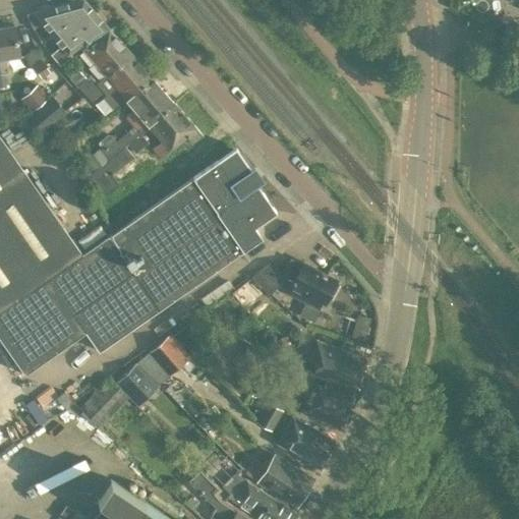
[(43,23),(53,35),(74,18),(84,29),(99,17),(85,0),(35,13),(27,16),(35,31),(43,23)]
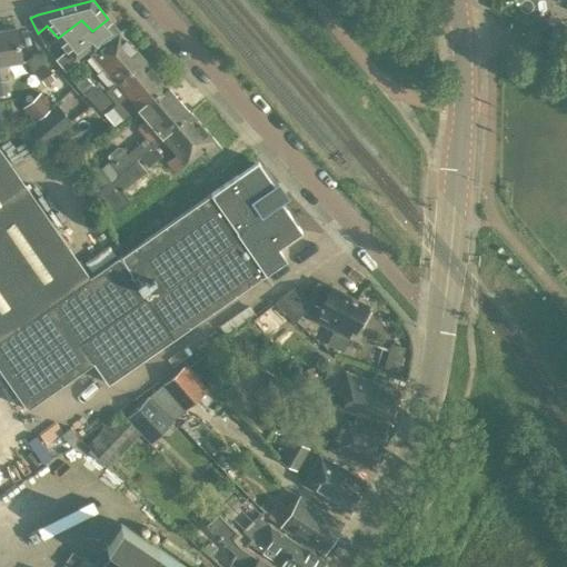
[(92,55),(95,58),(122,35),(108,19),(92,31),(81,20),(58,38),(69,51),(57,62),(66,73),(93,51),(95,52),(92,55)]
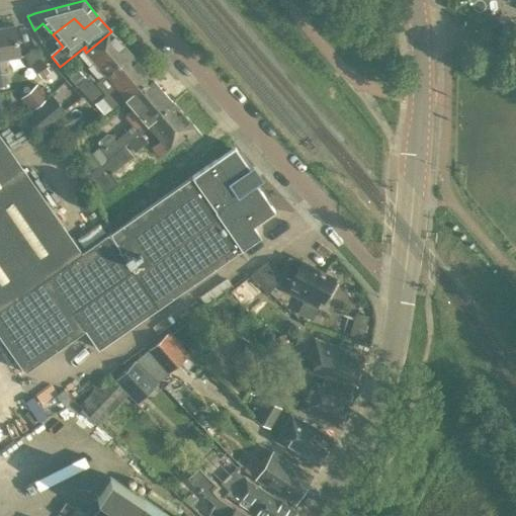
[(15,27),(0,29),(0,88),(8,87),(5,69),(3,69),(1,59),(20,56),(15,27)]
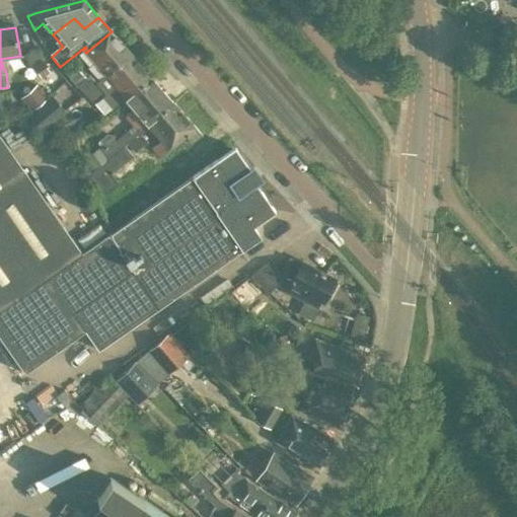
[(112,31),(86,53),(108,78),(134,58),(112,31)]
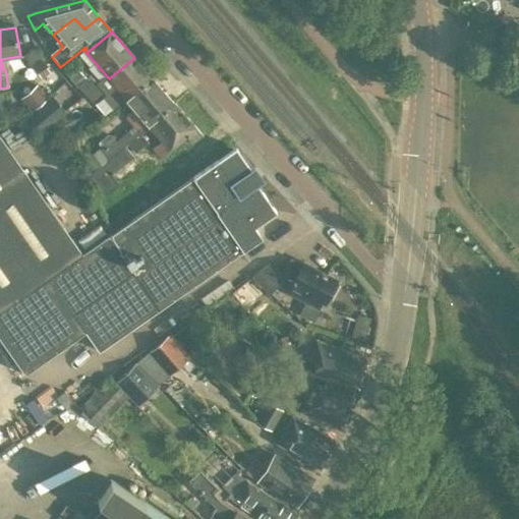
[(38,75),(39,74),(43,79),(51,73),(47,68),(49,67),(37,50),(25,57),(38,75)]
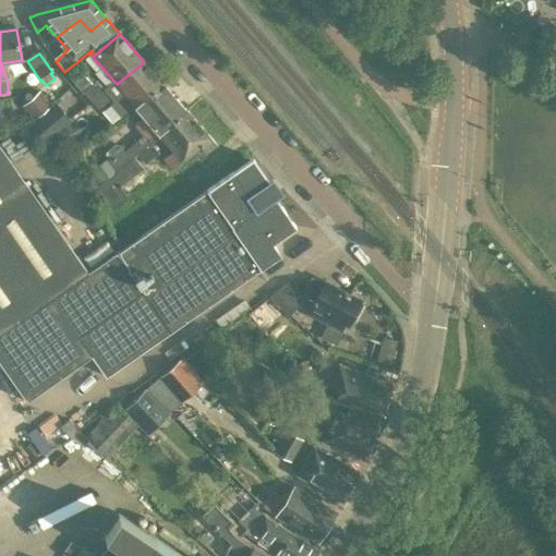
[(136,108),(139,109),(165,86),(144,62),(117,84),(107,92),(93,104),(100,110),(112,100),(115,104),(111,106),(123,119),(136,108)]
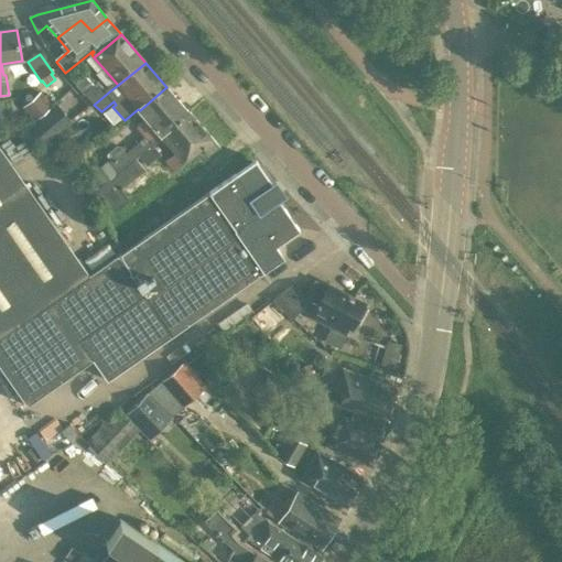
[(77,86),(94,105),(108,93),(98,82),(95,86),(87,77),(77,86)]
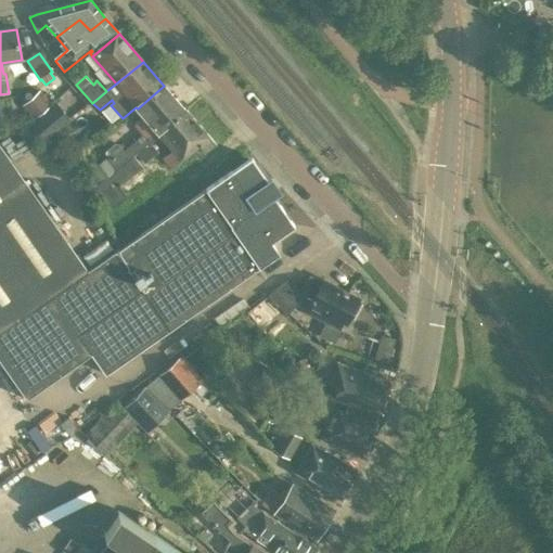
[(143,137),(131,146),(139,155),(139,156),(151,145),(162,137),(161,136),(188,113),(164,86),(138,108),(145,118),(136,127),(143,137)]
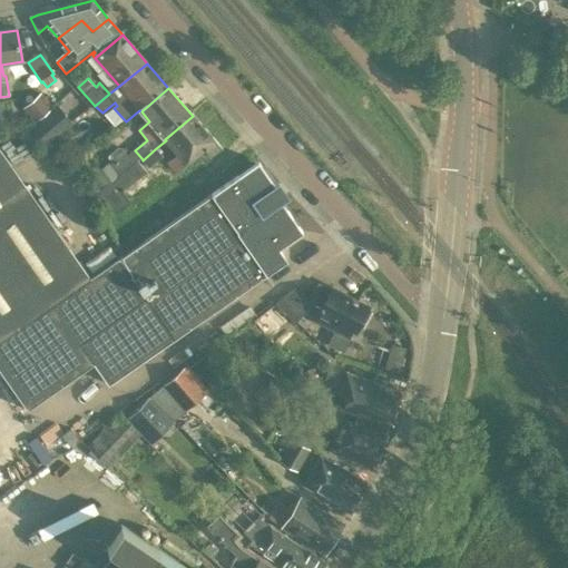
[(55,108),(41,95),(25,110),(37,124),(55,108)]
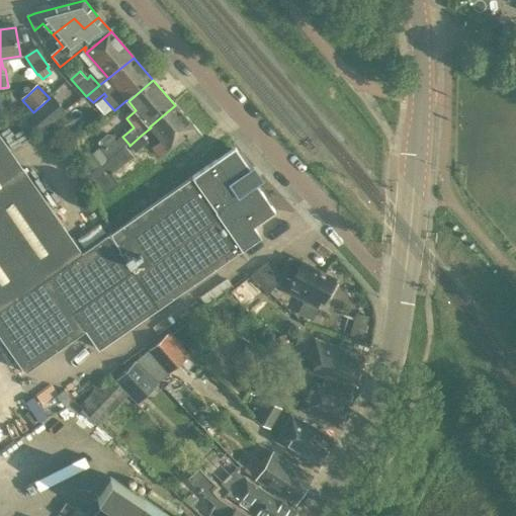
[(29,118),(41,133),(67,112),(55,98),(29,118)]
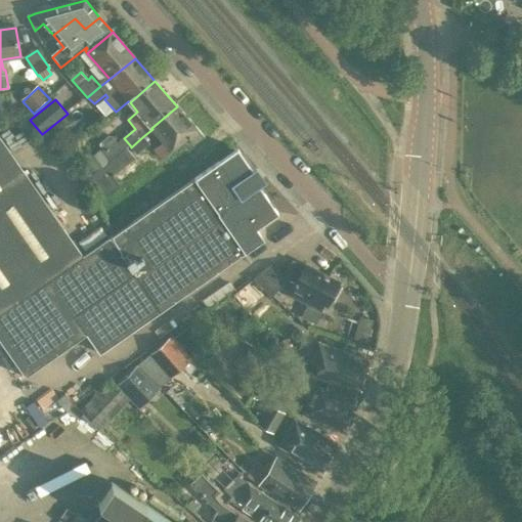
[(260,187),(235,153),(220,163),(83,255),(0,136),(0,131),(5,129),(1,121),(0,121),(0,340),(26,377),(86,335),(100,354),(264,241),(257,230),(278,215),(260,187)]
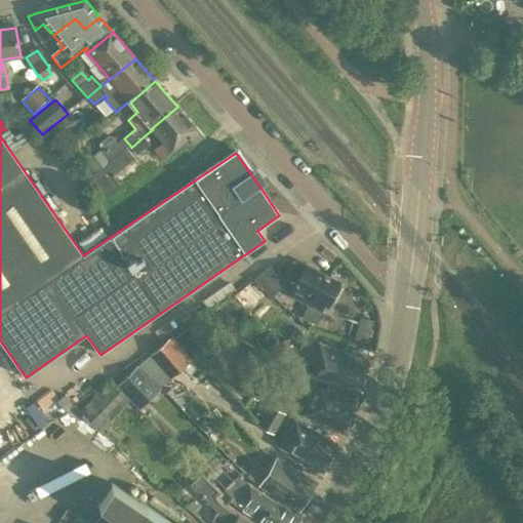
[(128,151),(90,183),(91,184),(86,188),(91,194),(96,189),(104,199),(120,186),(114,177),(135,160),(128,151)]
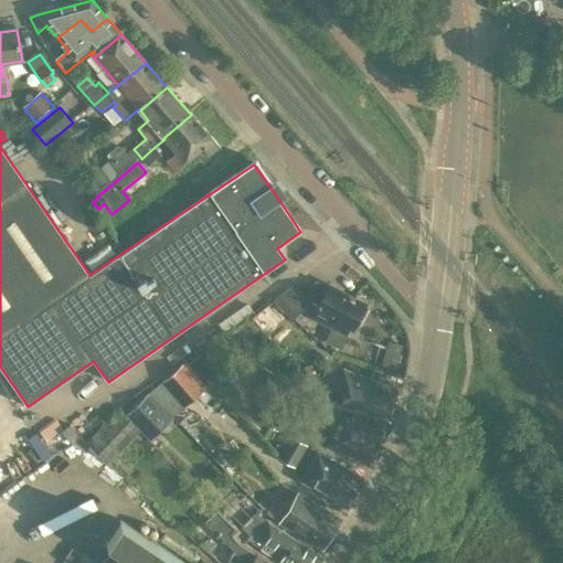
[(109,163),(93,177),(103,188),(119,176),(110,165),(109,163)]
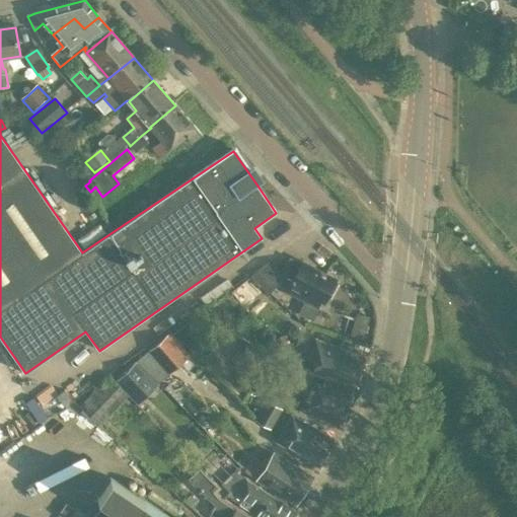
[(251,278),(246,282),(264,295),(267,292),(270,295),(287,277),(294,281),(288,293),(307,302),(310,296),(324,303),(336,281),(303,265),(300,269),(288,263),(282,275),(270,264),(251,278)]
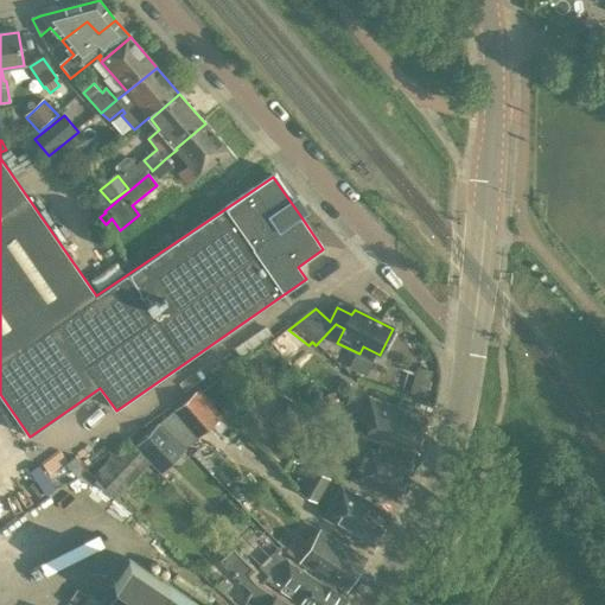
[(309,345),(288,330),(279,338),(295,356),(309,345)]
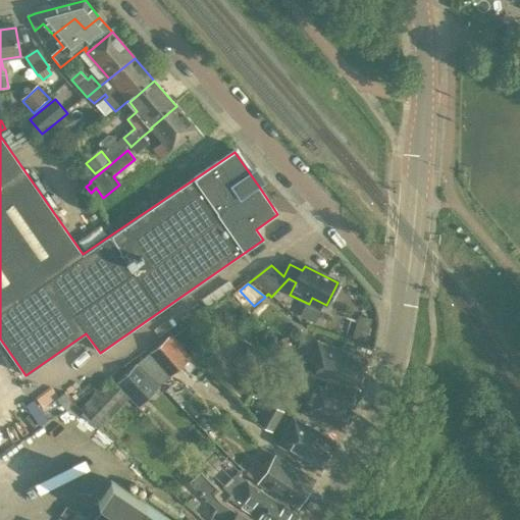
[(241,307),(231,295),(205,314),(219,331),(234,320),(229,314),(241,307)]
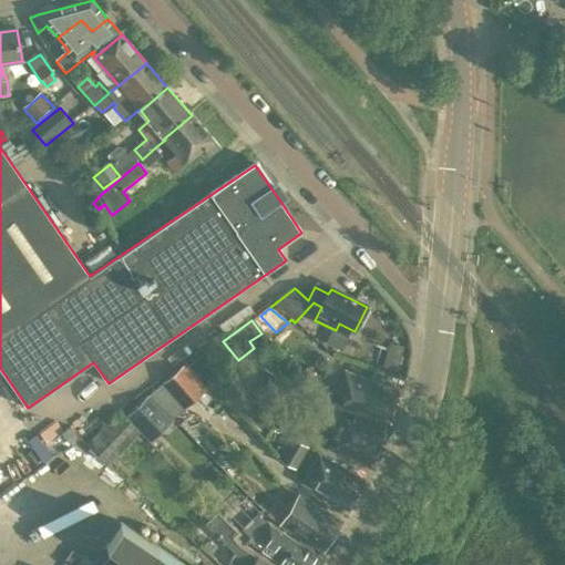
[(186,365),(177,372),(201,397),(208,389),(186,365)]
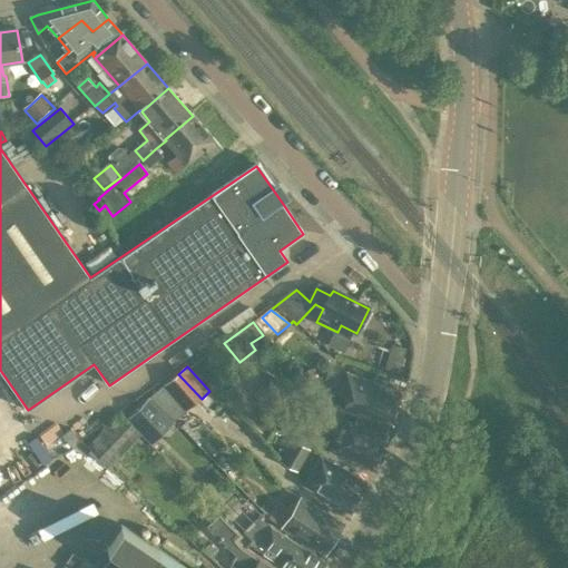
[(358,414),(356,419),(388,432),(402,394),(343,372),(335,393),(349,398),(344,410),(358,414)]
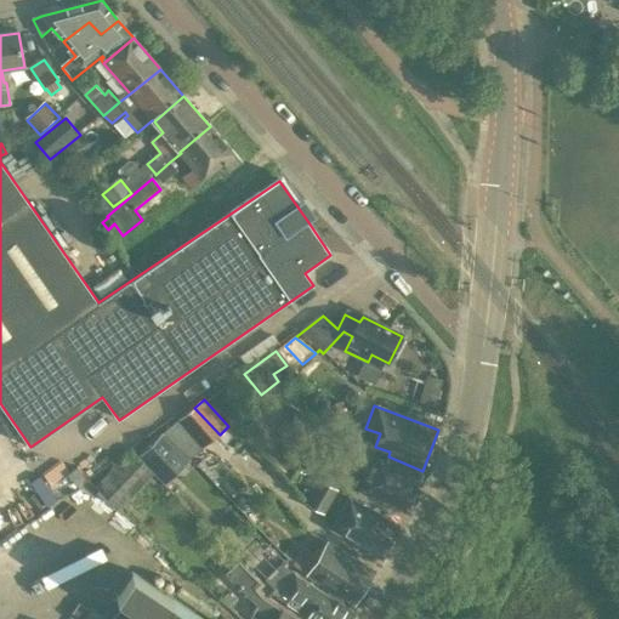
[(194,408),(159,439),(176,455),(181,452),(191,460),(220,435),(194,408)]
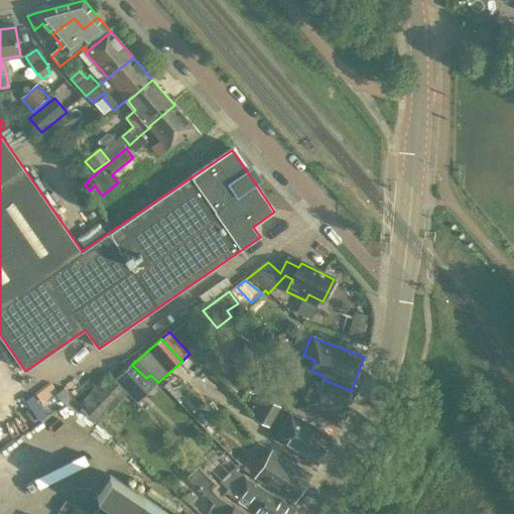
[(110,375),(105,379),(125,399),(129,395),(146,378),(132,365),(115,380),(110,375)]
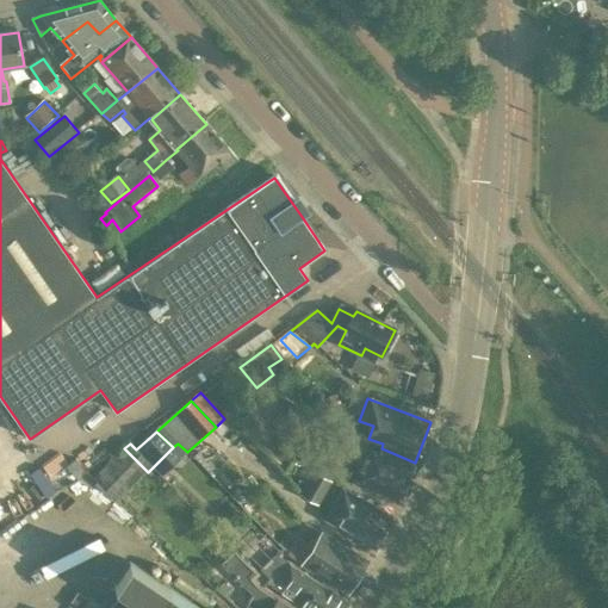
[(148,472),(124,448),(95,479),(119,503),(148,472)]
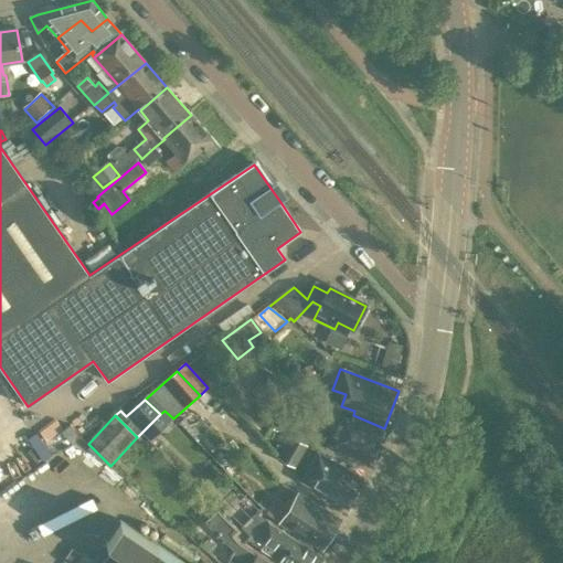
[(384,428),(353,415),(351,420),(340,415),(328,447),(371,464),(384,428)]
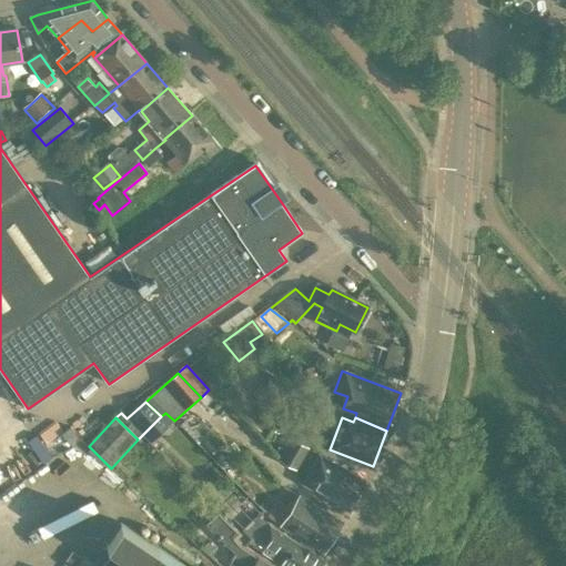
[(293,438),(280,461),(297,471),(311,448),(293,438)]
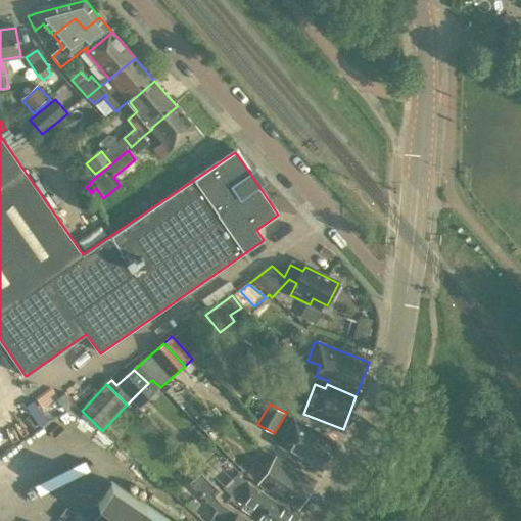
[(337,443),(295,420),(280,446),(322,470),(337,443)]
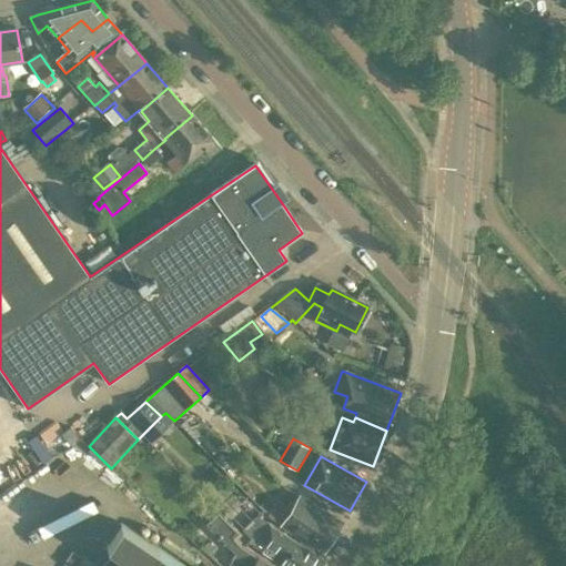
[(283,526),(326,553),(344,524),(301,497),(283,526)]
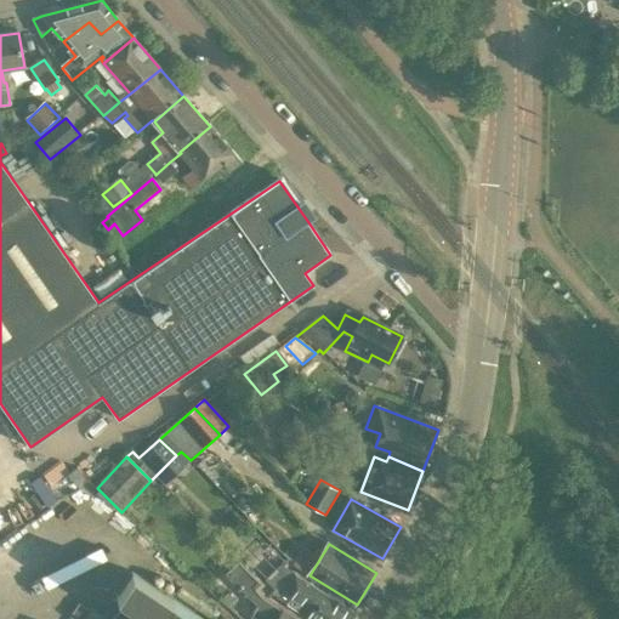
[(260,584),(238,562),(237,563),(231,557),(219,571),(257,607),(251,617),(254,618),(300,618),(273,602),(276,600),(257,588),(260,584)]
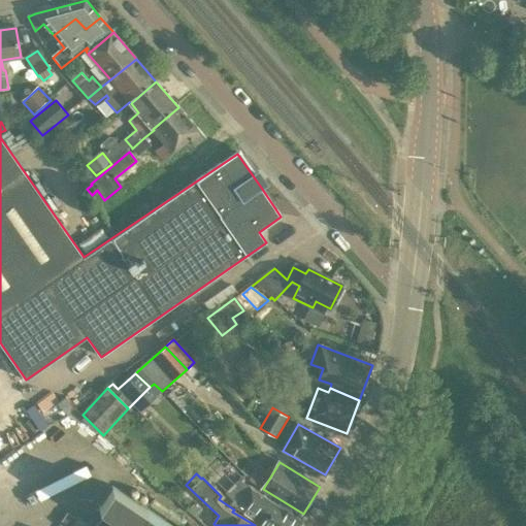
[(203,477),(202,478),(221,496),(219,499),(234,510),(234,507),(262,525),(295,525),(299,519),(253,489),(252,490),(243,484),(235,497),(230,503),(203,477)]
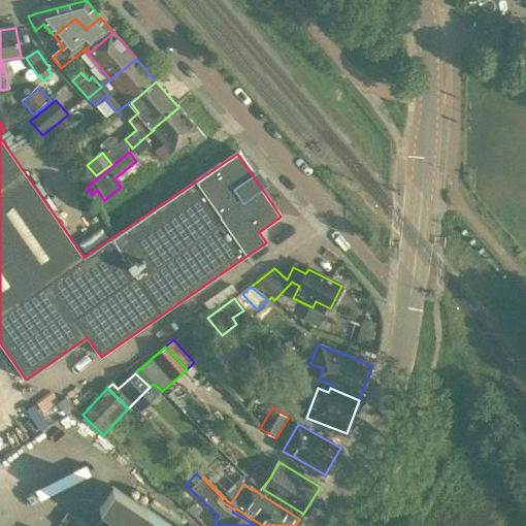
[(172,525),(113,487),(100,507),(106,512),(96,525),(172,525)]
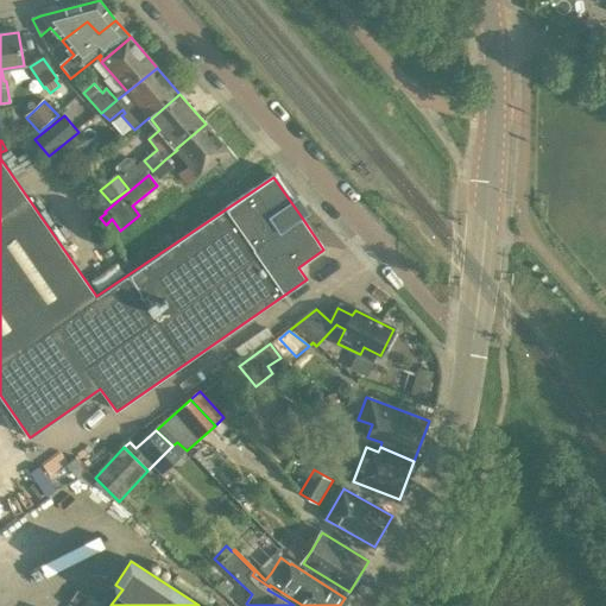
[(106,605),(92,595),(84,605),(106,605)]
